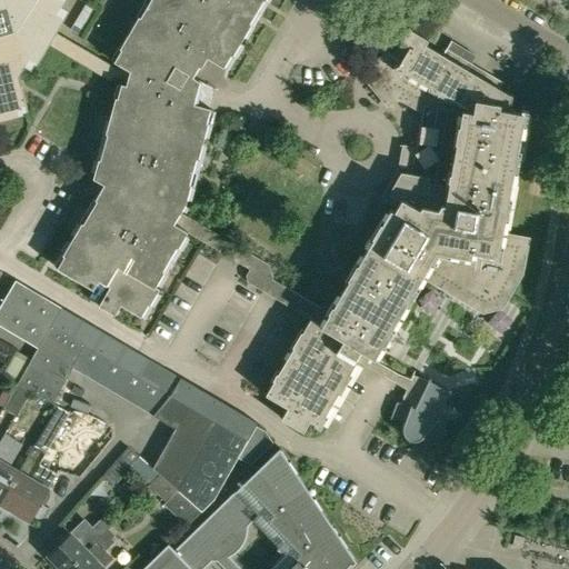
[(0,0),(0,119),(28,112),(19,77),(25,68),(31,71),(47,43),(100,75),(110,81),(113,77),(127,80),(130,70),(119,63),(116,68),(83,49),(78,46),(55,31),(66,11),(59,8),(62,0),(0,0)]
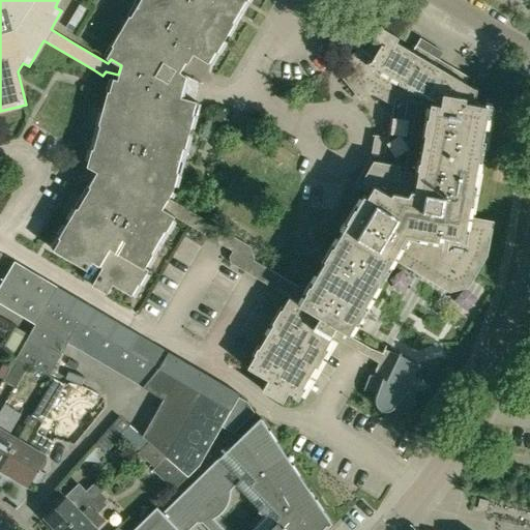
[(121,65),(118,75),(117,79),(112,78),(87,166),(97,172),(52,248),(87,269),(92,261),(102,267),(92,285),(107,294),(113,285),(133,296),(149,269),(145,267),(175,216),(233,251),(230,257),(231,263),(289,297),(247,367),(268,379),(262,389),(283,402),(289,391),(297,396),(332,335),(379,362),(373,376),(370,375),(363,390),(377,394),(376,396),(376,398),(376,399),(376,401),(376,403),(377,404),(378,406),(379,408),(381,409),(382,410),(384,410),(387,410),(388,410),(391,409),(392,408),(394,407),(395,406),(406,414),(416,402),(403,390),(419,366),(399,355),(385,347),(382,353),(371,348),(348,334),(392,259),(410,269),(412,265),(450,287),(466,283),(482,254),(488,225),(467,221),(486,104),(469,100),(474,90),(464,84),(469,77),(451,66),(451,67),(416,47),(413,52),(396,41),(399,36),(381,26),(374,37),(376,38),(367,54),(359,49),(344,76),(361,96),(370,89),(395,105),(388,140),(385,140),(381,162),(374,160),(361,181),(373,187),(367,197),(364,195),(306,292),(255,261),(251,246),(169,198),(173,189),(198,101),(181,96),(186,76),(182,72),(194,54),(210,63),(247,0),(138,0),(105,56),(111,59),(121,65)]
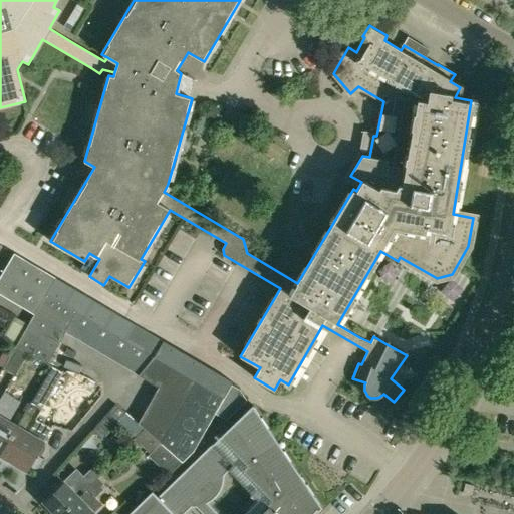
[(14,253),(0,276),(0,294),(34,314),(17,345),(29,352),(46,363),(64,332),(159,387),(138,423),(145,429),(161,443),(182,461),(192,452),(215,413),(231,384),(233,381),(134,323),(14,253)]
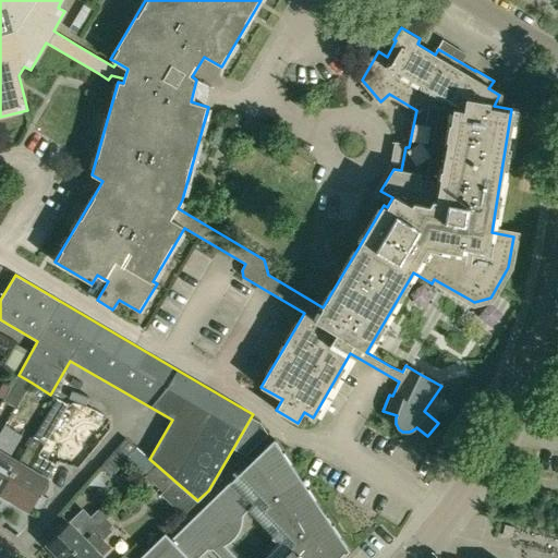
[(19,344),(7,365),(19,372),(31,351),(19,344)]
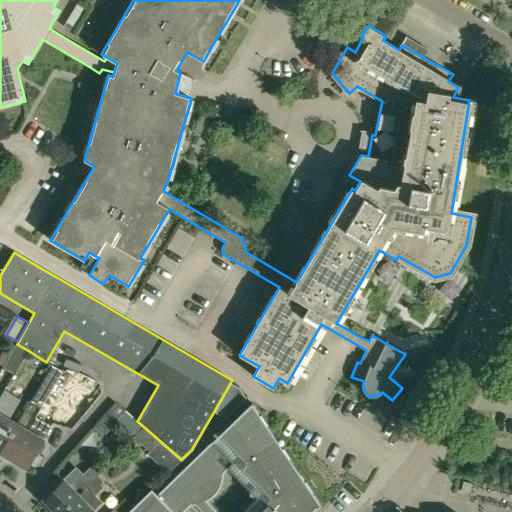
[(17,344),(4,367),(16,374),(29,351),(17,344)]
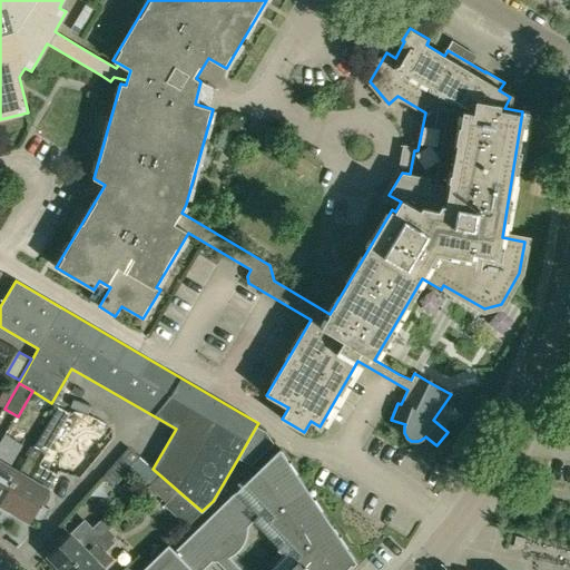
[(30,480),(52,442),(69,413),(57,405),(18,472),(1,505),(29,521),(48,490),(30,480)]
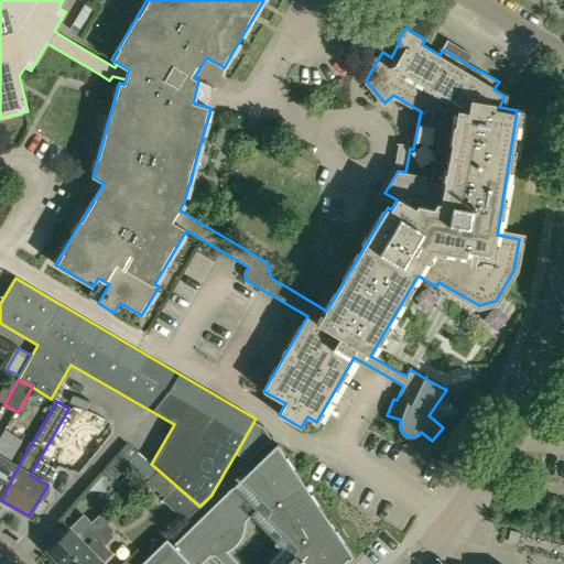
[(253,422),(236,453),(248,461),(271,438),(263,427),(253,422)]
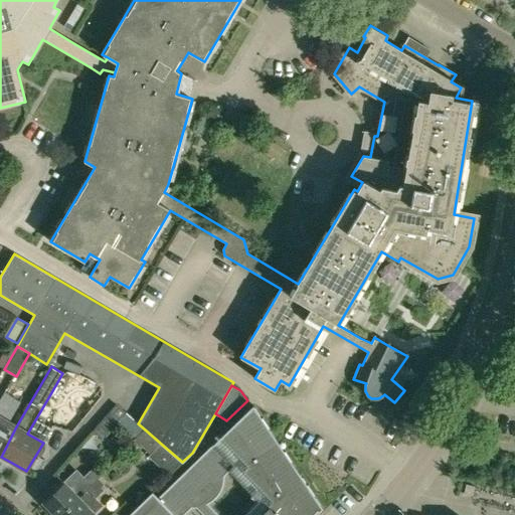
[(20,401),(13,398),(4,392),(0,398),(0,455),(1,457),(16,426),(8,422),(20,401)]
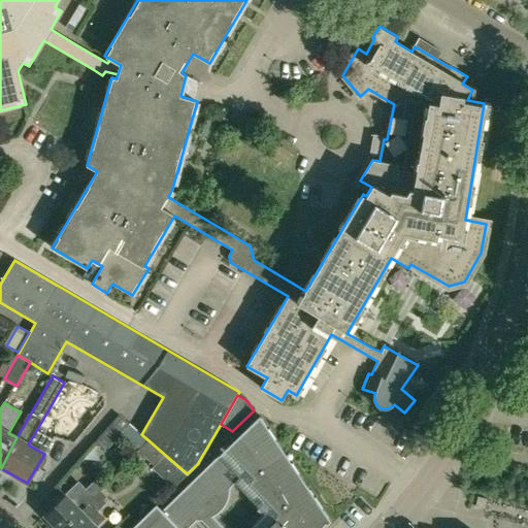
[(104,451),(108,447),(129,423),(119,415),(94,442),(104,451)]
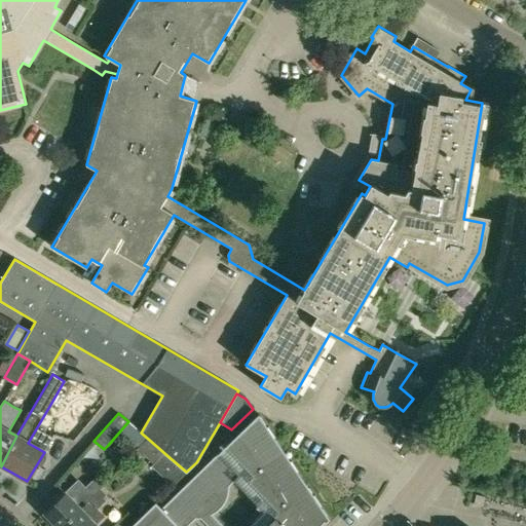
[(322,525),(330,519),(259,414),(161,509),(155,502),(130,525),(322,525)]
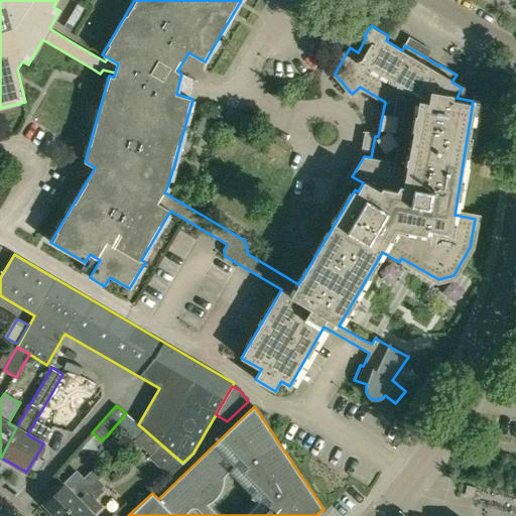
[(150,456),(148,458),(167,478),(182,463),(161,444),(150,456)]
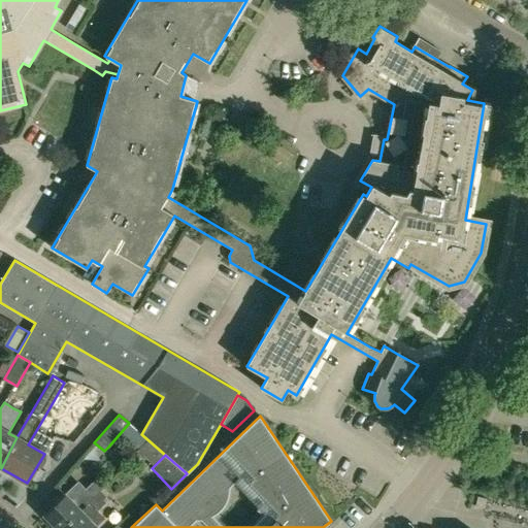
[(57,527),(62,527),(98,494),(91,487),(83,494),(74,486),(44,515),(57,527)]
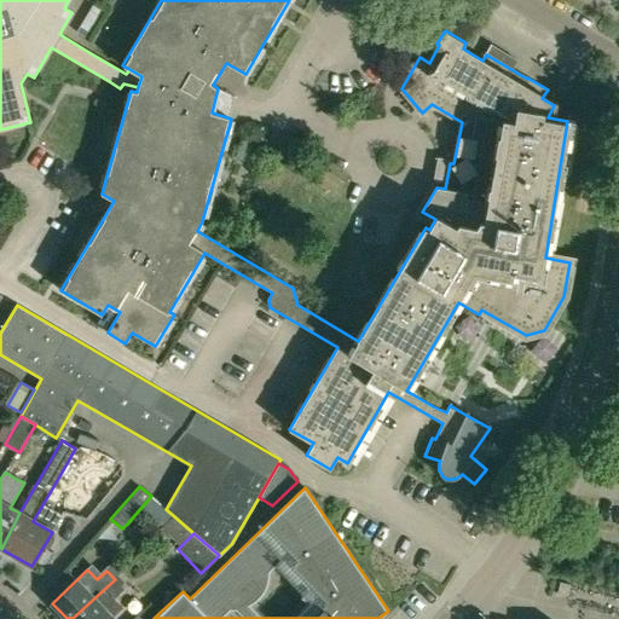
[(122,608),(113,599),(123,588),(115,579),(73,618),(110,618),(113,618),(122,608)]
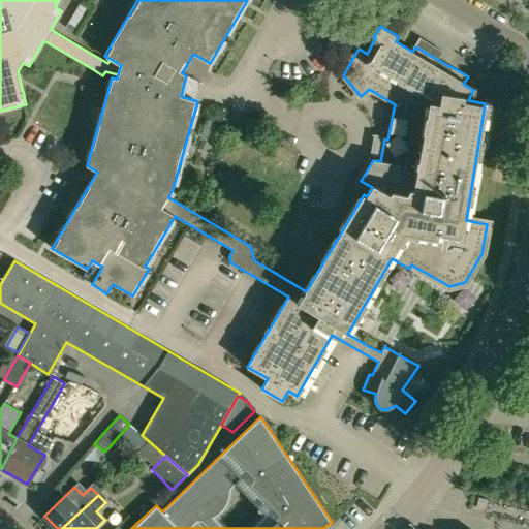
[(131,528),(122,519),(111,528),(131,528)]
